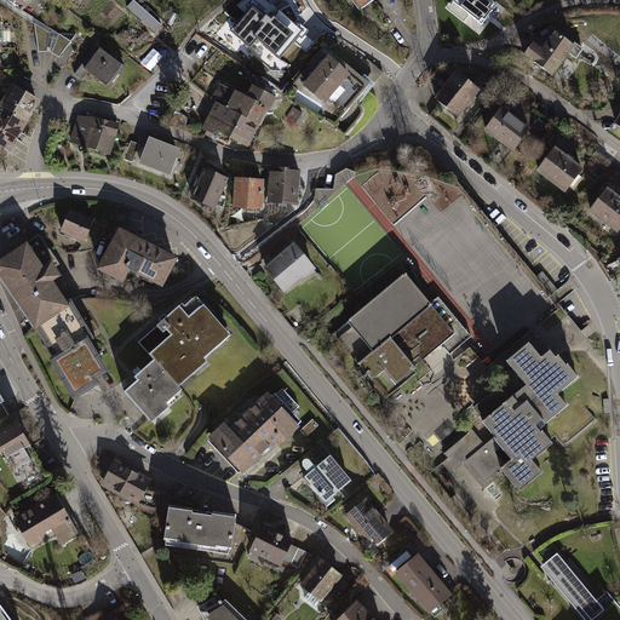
[(4,0),(24,12),(30,0),(4,0)]
